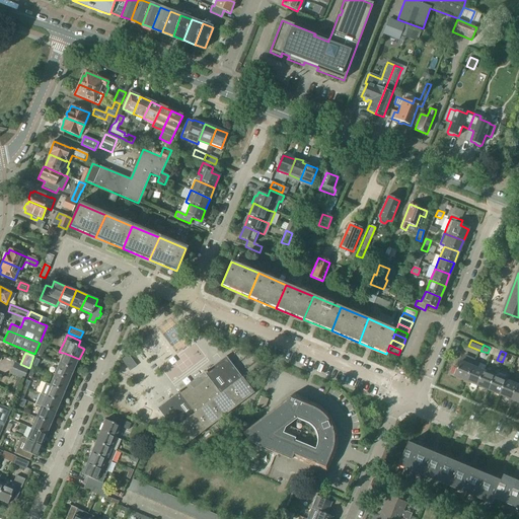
[(63,353),(59,363),(75,370),(79,359),(64,353),(63,353)]
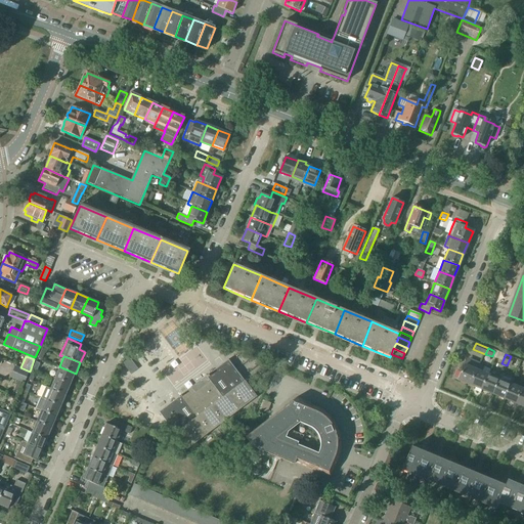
[(123,363),(126,368),(131,375),(138,369),(129,358),(123,363)]
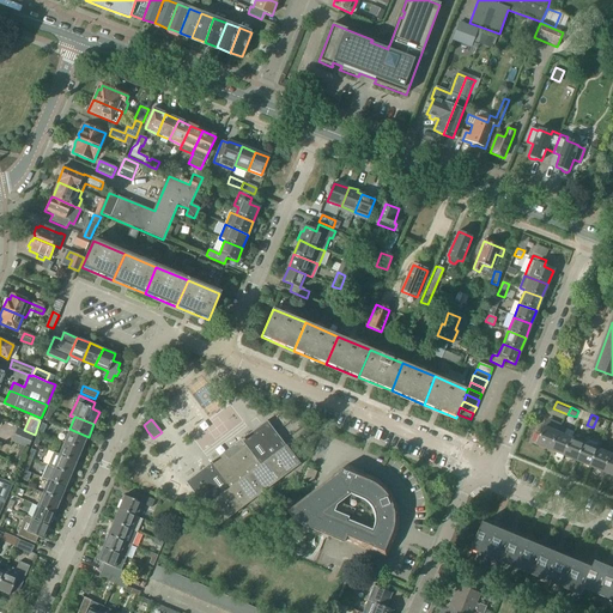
[(548,419),(546,426),(538,444),(552,450),(562,428),(562,425),(548,419)]
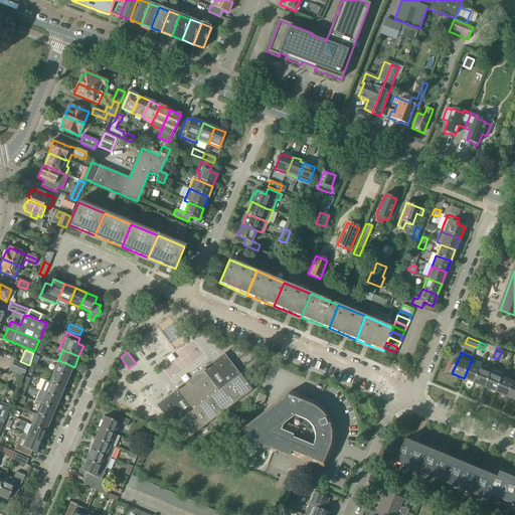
[(176,391),(157,406),(184,442),(251,390),(227,358),(224,354),(188,380),(175,390),(176,391)]
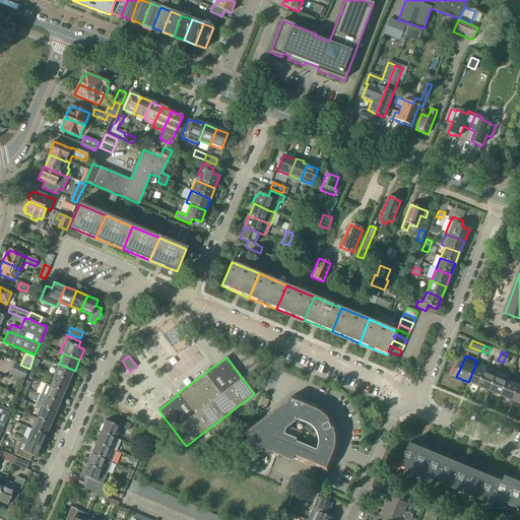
[(488,368),(476,363),(468,382),(479,387),(485,371),(488,368)]
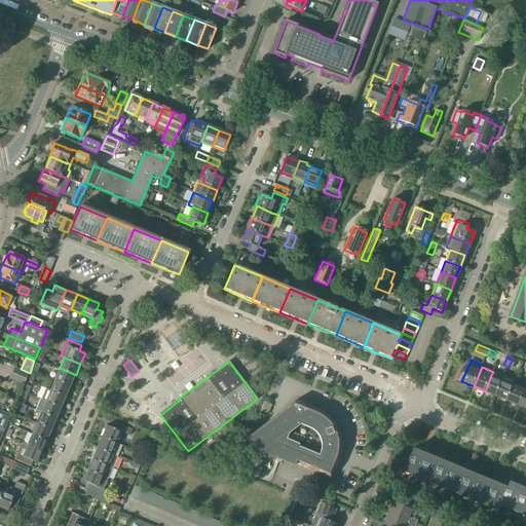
[(19,393),(22,386),(23,384),(25,385),(29,374),(14,368),(10,379),(19,383),(14,392),(19,393)]
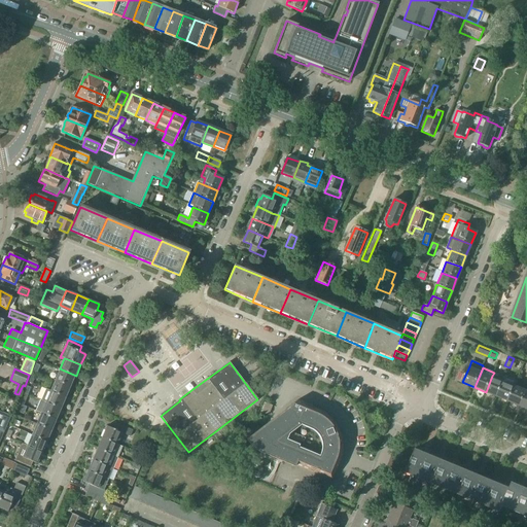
[(60,369),(56,380),(71,387),(76,376),(60,369)]
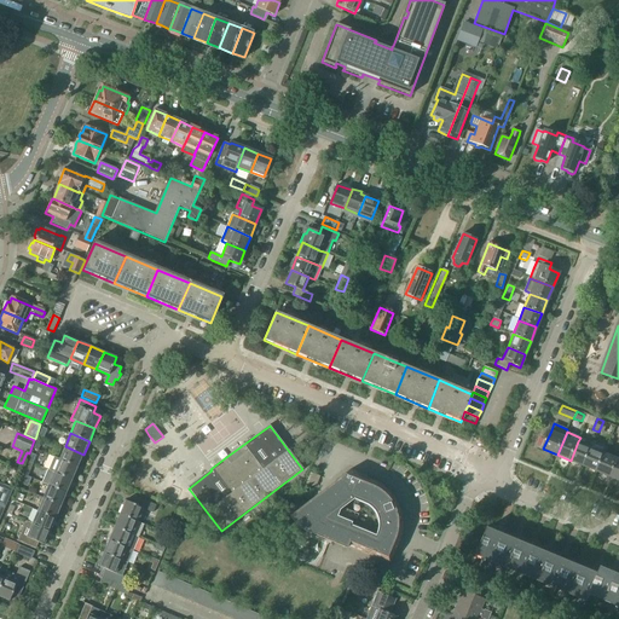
[(578,441),(571,461),(584,466),(591,447),(578,441)]
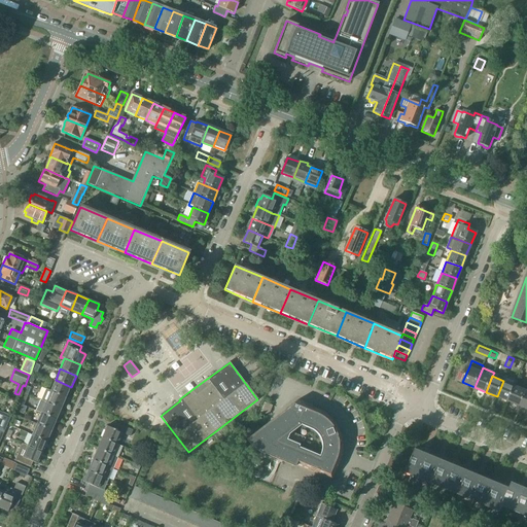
[(56,380),(50,391),(67,397),(71,387),(56,380)]
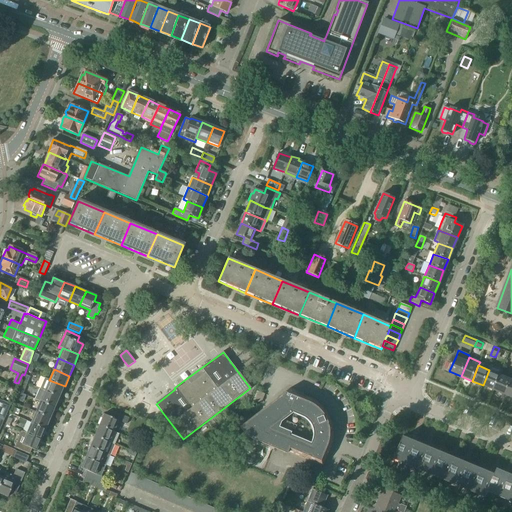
[(489,370),(483,385),(494,390),(501,375),(489,370)]
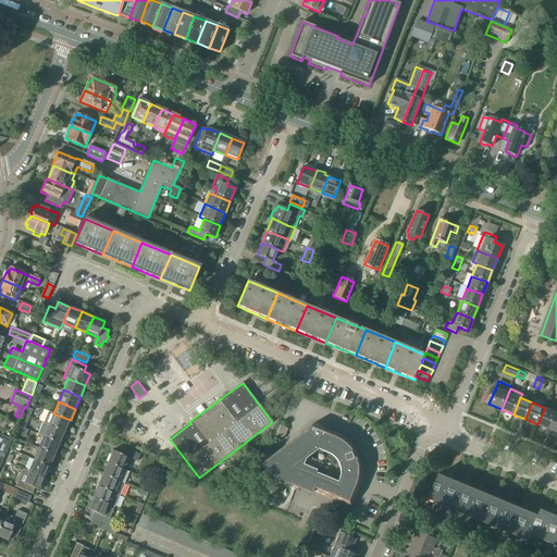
[(545,408),(537,424),(549,430),(556,412),(545,408)]
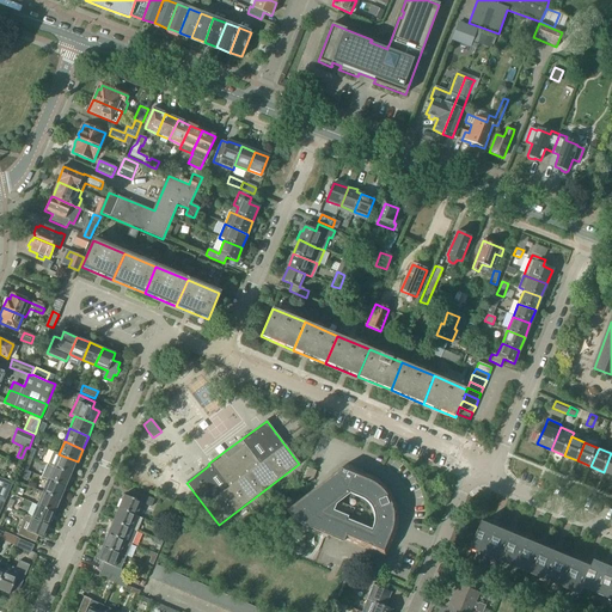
[(54,452),(48,465),(53,467),(72,476),(78,461),(59,454),(54,452)]
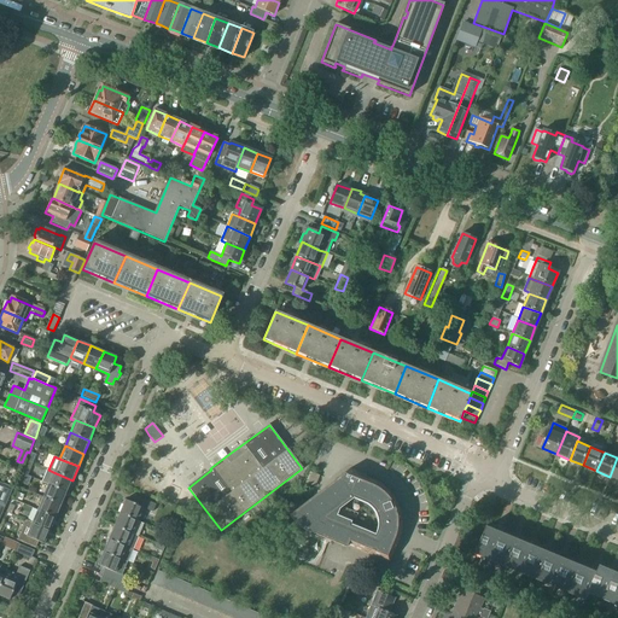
[(17,477),(19,470),(11,466),(9,474),(17,477)]
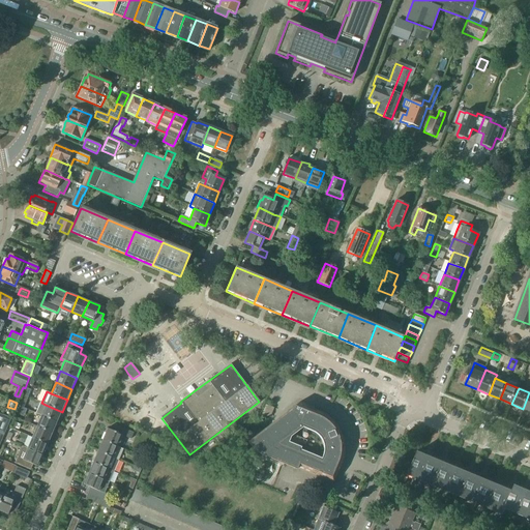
[(41,403),(36,413),(41,415),(57,422),(62,412),(46,405),(41,403)]
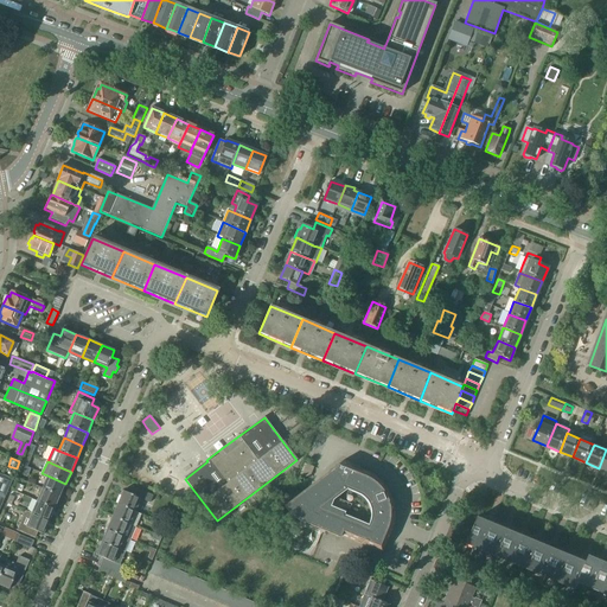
[(393,516),(391,510),(391,505),(390,500),(389,497),(387,493),(383,489),(379,484),(374,479),(369,475),(363,473),(358,472),(359,467),(342,462),(304,491),(283,506),(293,518),(339,538),(342,534),(381,550),(391,523),(393,516)]
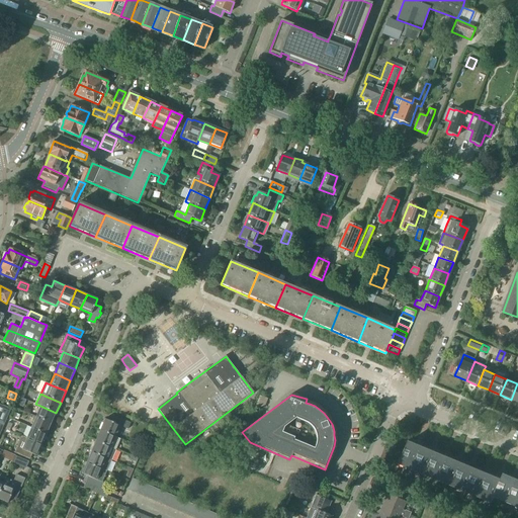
[(0,423),(4,425),(10,410),(0,405),(0,423)]
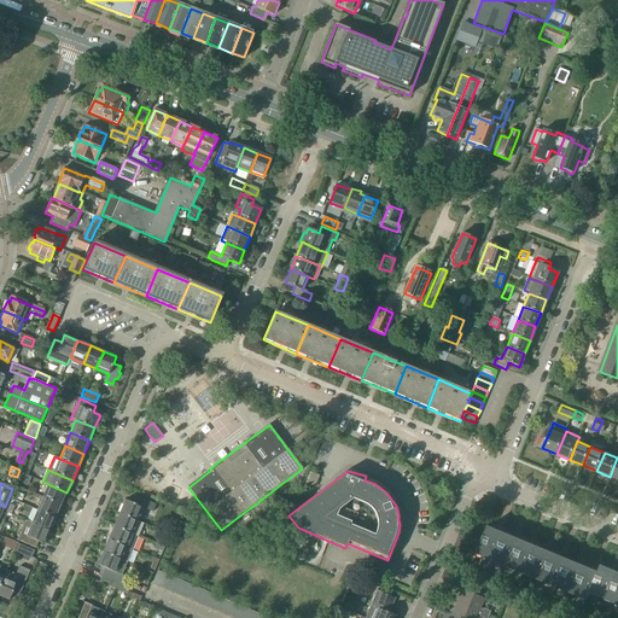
[(48,484),(42,497),(62,505),(66,493),(48,484)]
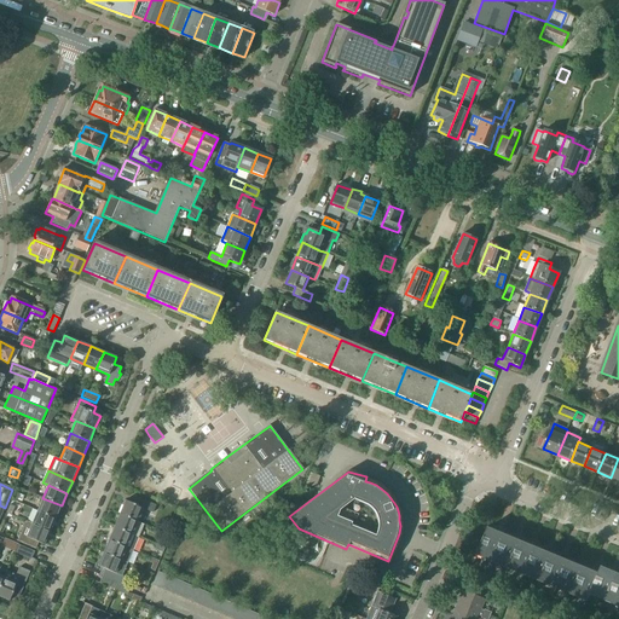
[(132,504),(126,502),(120,515),(138,522),(143,509),(152,514),(156,505),(134,497),(132,504)]
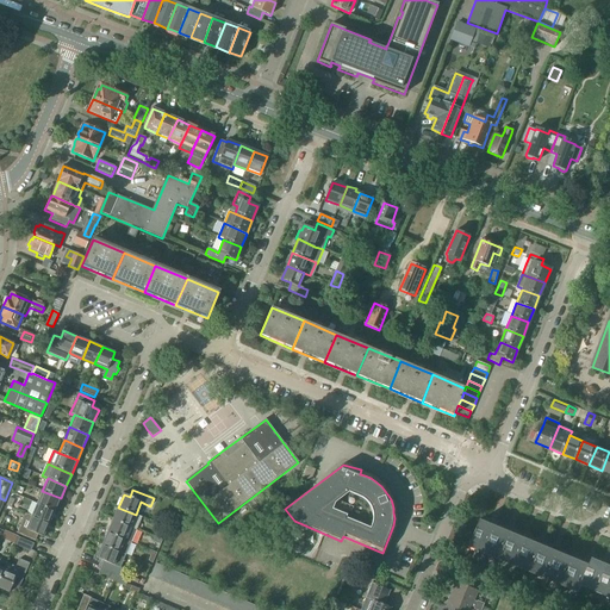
[(42,491),(37,504),(55,511),(61,498),(42,491)]
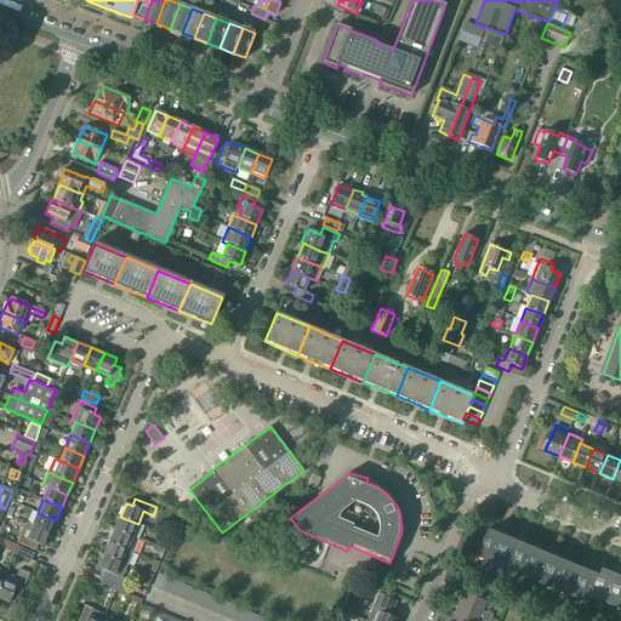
[(38,513),(33,525),(51,534),(56,520),(38,513)]
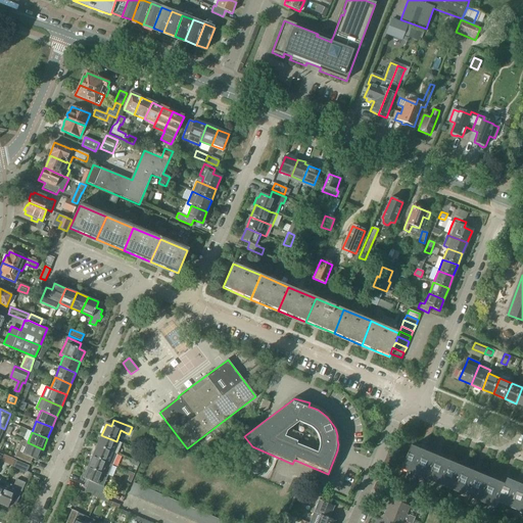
[(116,441),(101,435),(96,446),(116,455),(122,443),(116,441)]
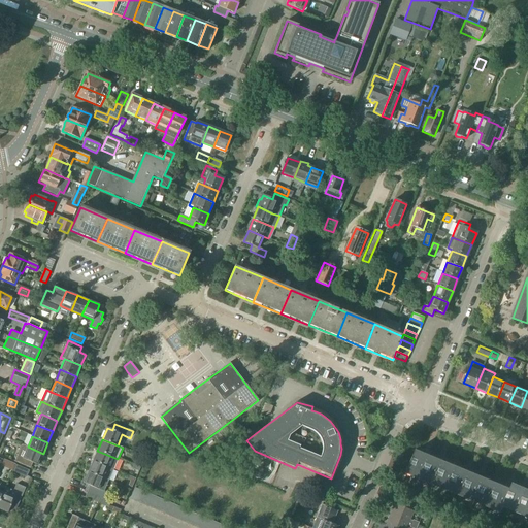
[(17,457),(14,461),(17,462),(30,468),(33,462),(38,464),(43,454),(28,447),(22,444),(17,457)]
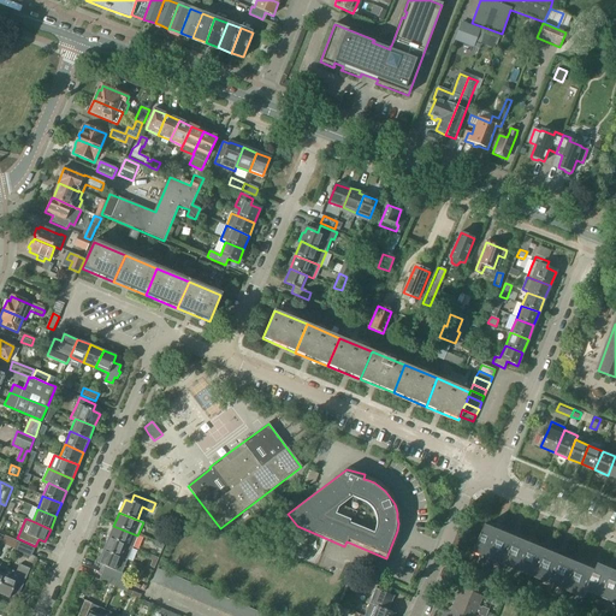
[(486,525),(475,554),(491,560),(502,532),(486,525)]
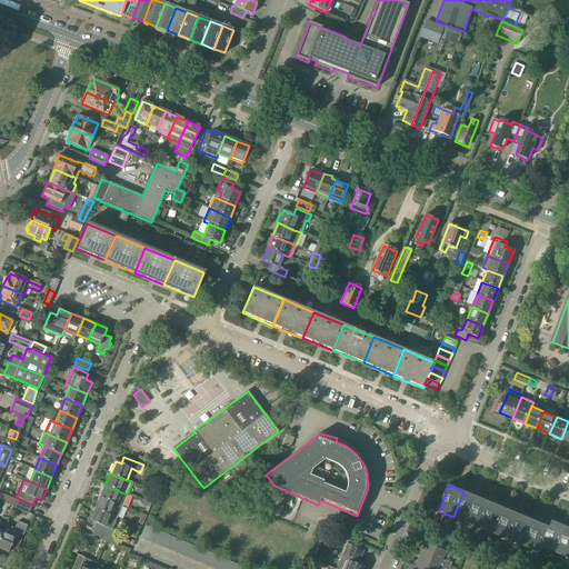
[(121,507),(127,495),(105,486),(100,498),(121,507)]
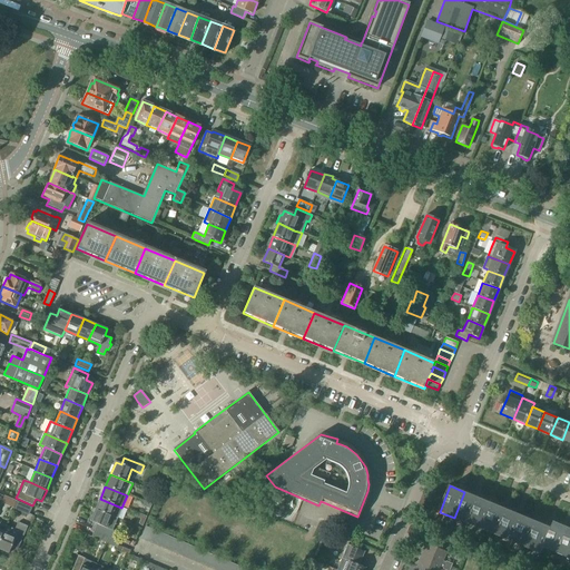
[(464,492),(454,518),(469,524),(480,498),(464,492)]
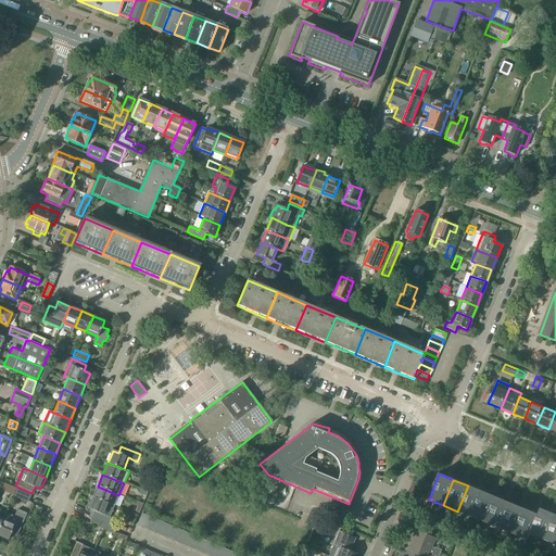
[(142,483),(138,494),(146,497),(150,487),(142,483)]
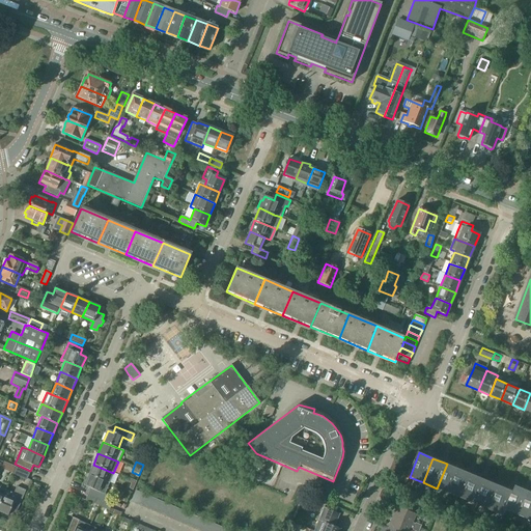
[(460,470),(447,464),(437,488),(450,494),(460,470)]
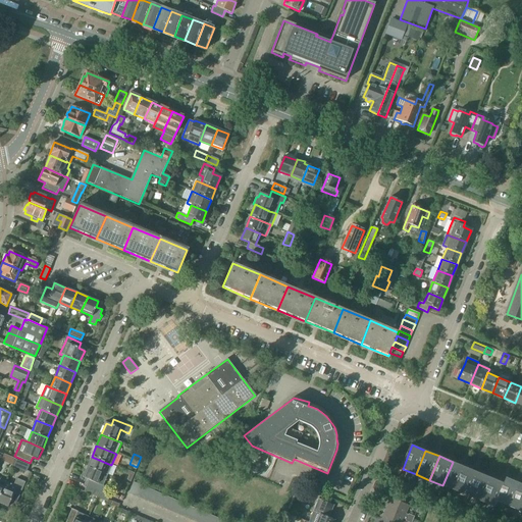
[(107,476),(111,465),(92,457),(88,468),(107,476)]
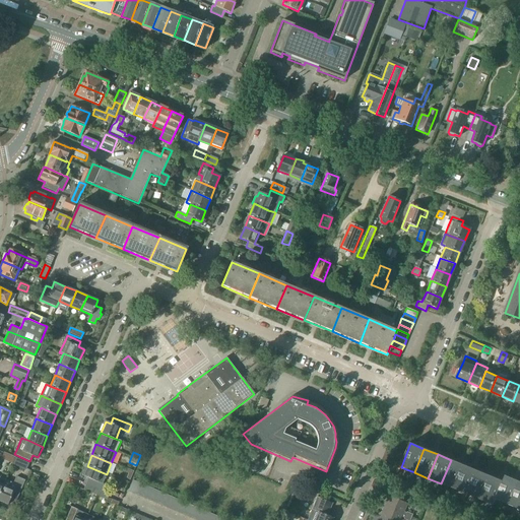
[(15,458),(12,464),(26,470),(29,463),(15,458)]
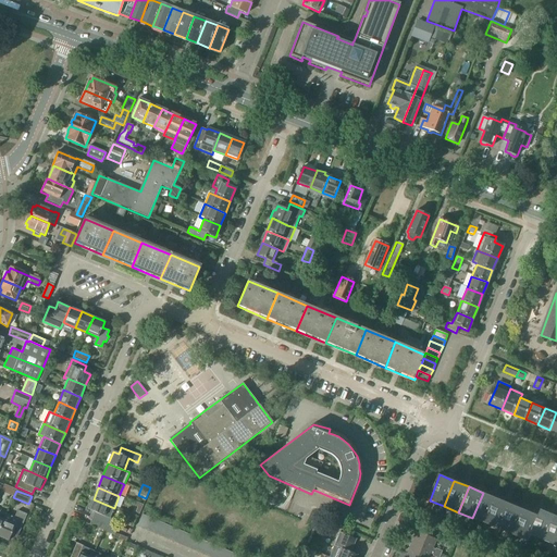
[(486,523),(497,498),(483,493),(472,518),(486,523)]
